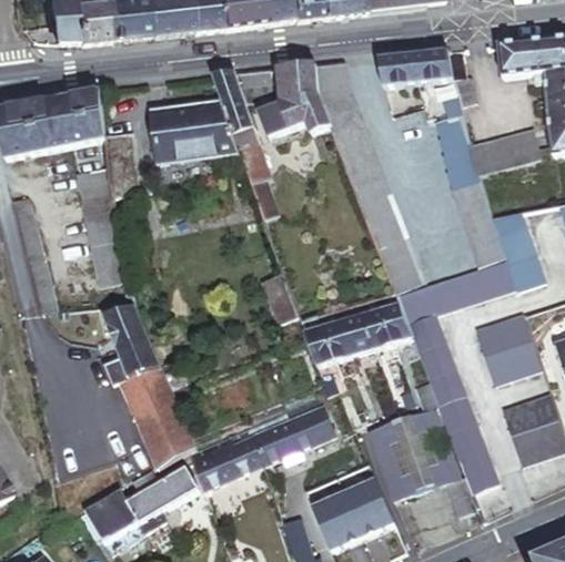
[(51,21),(21,24),(31,38),(79,39),(78,42),(114,39),(110,0),(91,2),(91,0),(48,0),(51,21)]
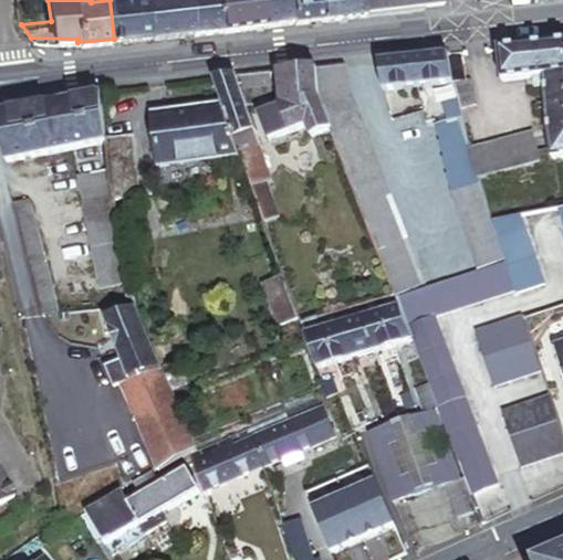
[(152,34),(146,0),(116,0),(122,38),(152,34)]
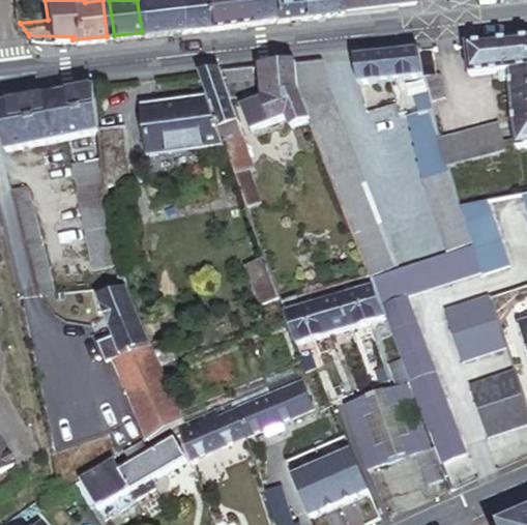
[(179,28),(176,0),(137,0),(142,32),(179,28)]
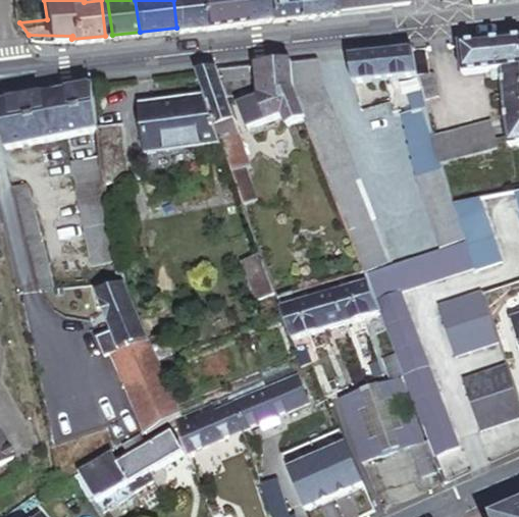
[(203,24),(200,0),(173,0),(176,28),(203,24)]
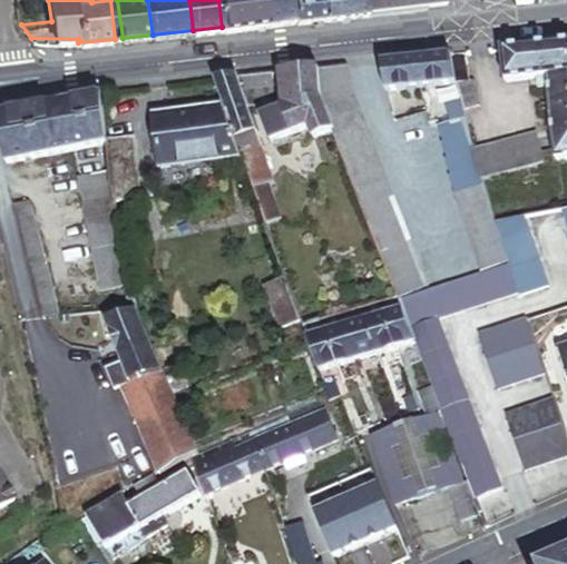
[(266,21),(263,0),(218,0),(222,27),(266,21)]
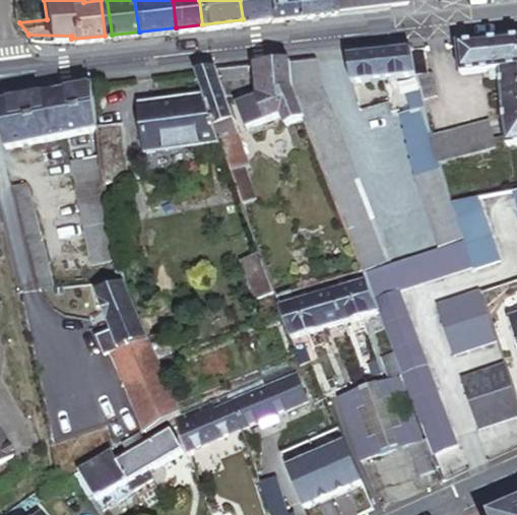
[(268,16),(266,0),(240,0),(243,19),(268,16)]
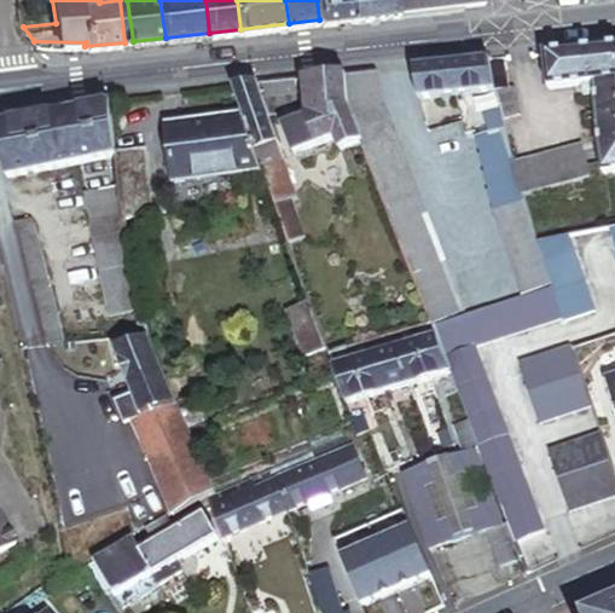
[(352,18),(350,0),(317,0),(319,19),(319,22),(352,18)]
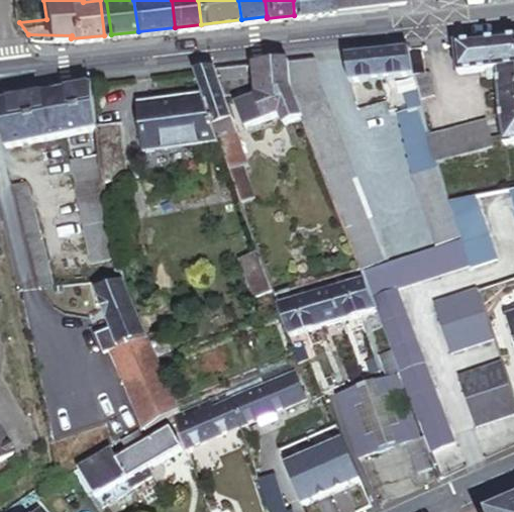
[(293,0),(294,15),(330,10),(329,0),(293,0)]
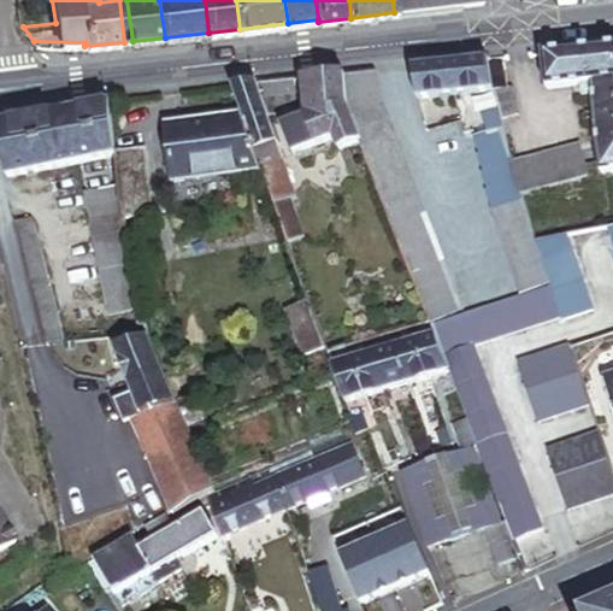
[(393,0),(394,12),(476,4),(478,0),(393,0)]
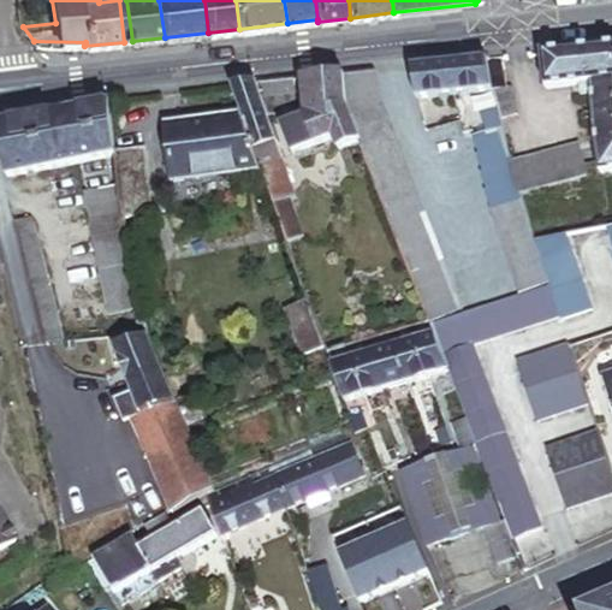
[(611,42),(540,49),(546,87),(577,82),(578,92),(589,92),(599,170),(611,167),(611,42)]
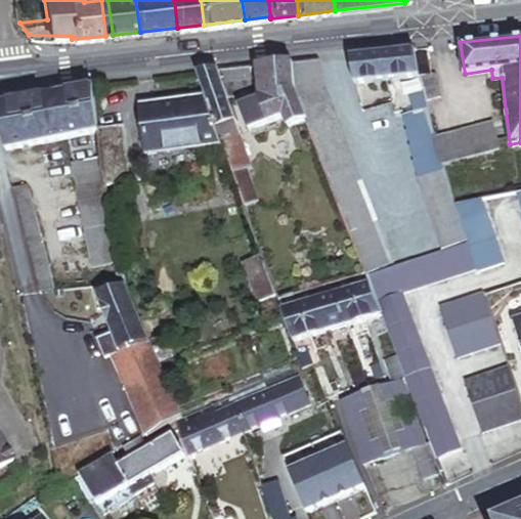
[(351,81),(418,74),(413,55),(409,47),(348,54),(351,81)]
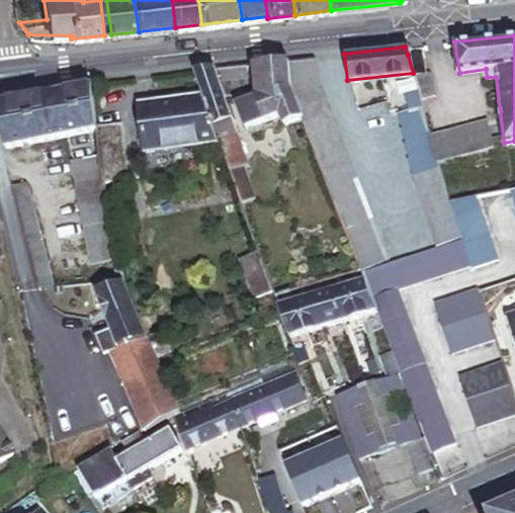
[(419,51),(408,55),(413,73),(418,89),(420,96),(434,92),(427,70),(425,71),(419,51)]
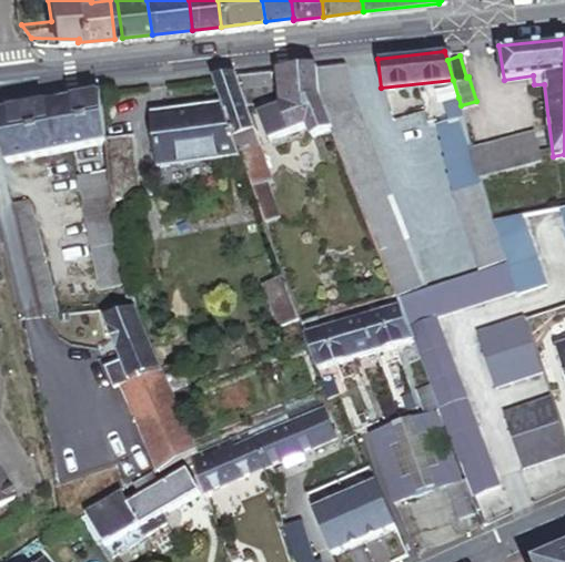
[(341,62),(316,64),(319,99),(330,126),(372,237),(394,294),(423,285),(402,227),(400,227),(350,98),(341,62)]
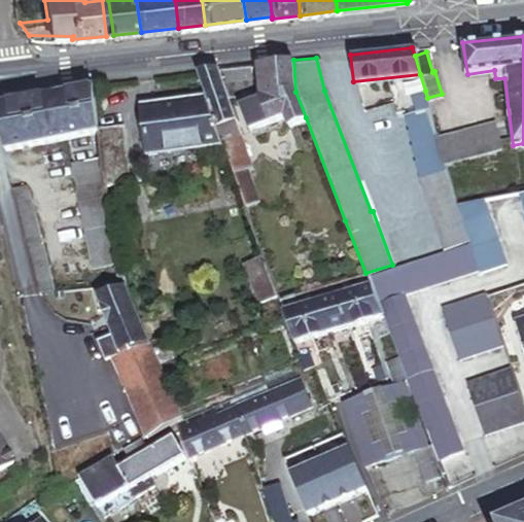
[(306,117),(295,92),(293,60),(256,64),(259,96),(240,103),(249,127),(285,113),(288,123),(306,117)]
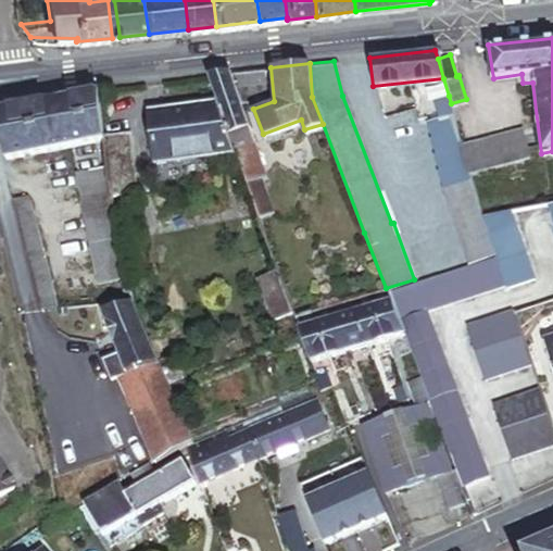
[(266,97),(264,67),(230,72),(240,100),(266,97)]
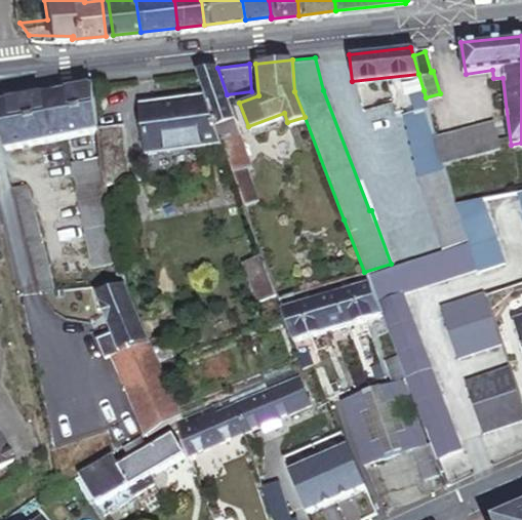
[(227,94),(217,68),(196,69),(203,91),(219,137),(239,130),(227,94)]
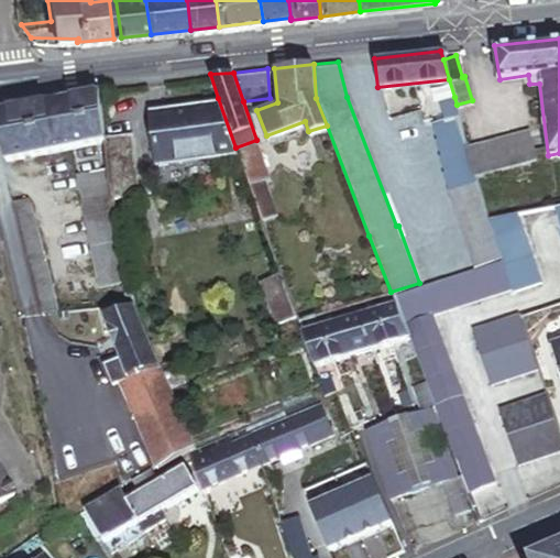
[(97,87),(0,104),(0,127),(6,156),(105,138),(103,134),(97,87)]
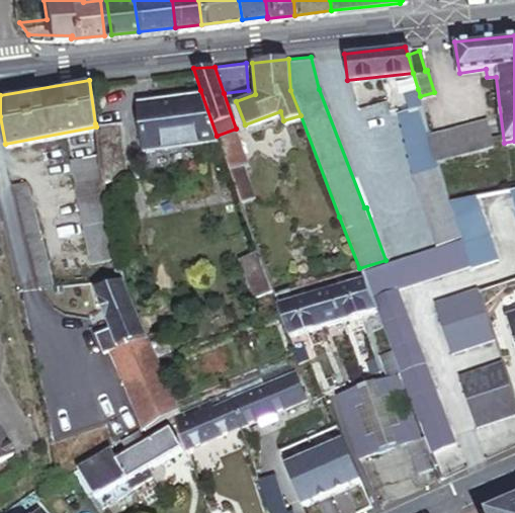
[(421,100),(420,96),(418,89),(405,92),(408,103),(421,100)]
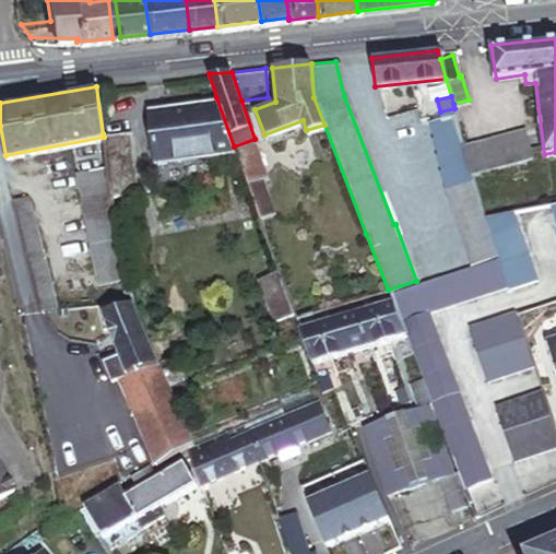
[(234,146),(216,97),(150,105),(156,161),(222,151),(235,150),(234,146)]
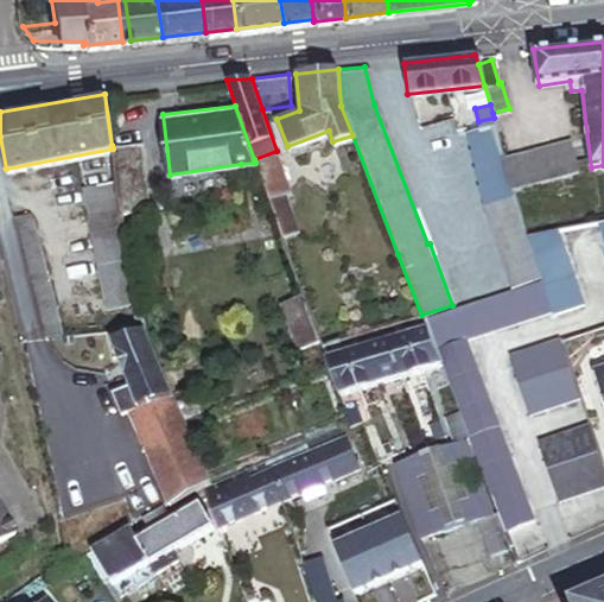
[(506,158),(516,190),(580,170),(570,138),(506,158)]
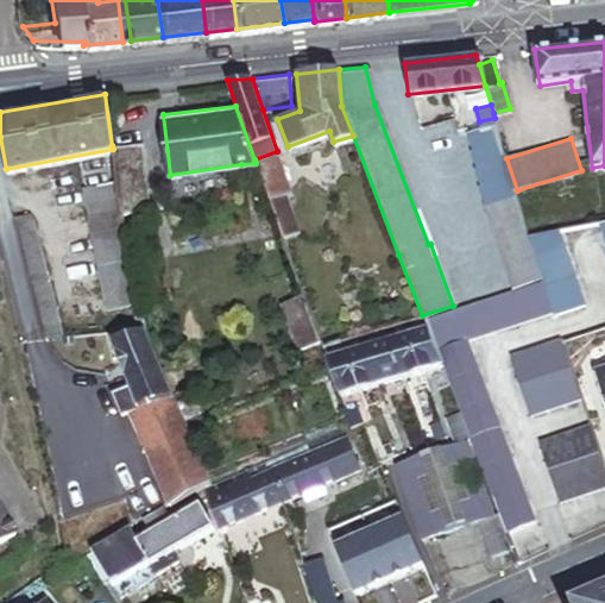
[(113,149),(117,174),(124,212),(151,207),(140,140),(112,145),(113,149)]
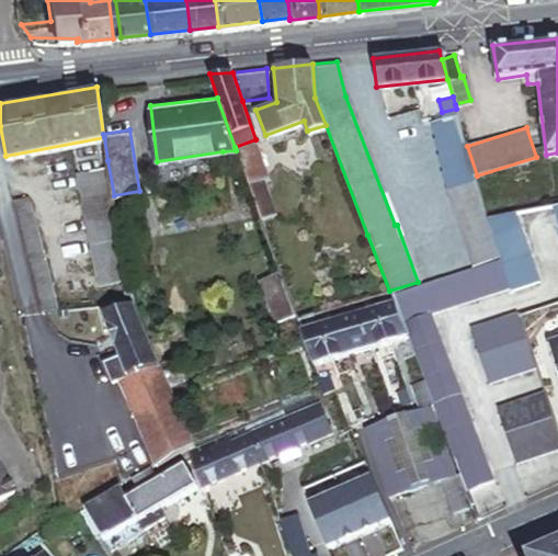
[(236,150),(240,165),(250,191),(260,217),(276,212),(262,174),(268,172),(255,139),(235,147),(236,150)]
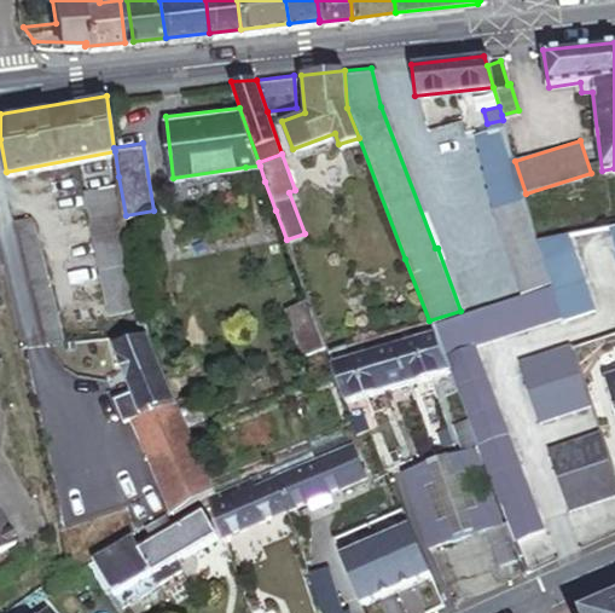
[(257,181),(265,181),(260,166),(245,167),(248,184),(257,181)]
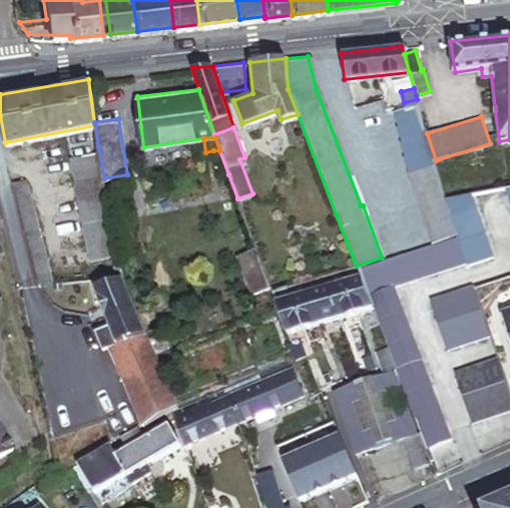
[(116,254),(104,178),(98,146),(72,150),(89,259),(116,254)]
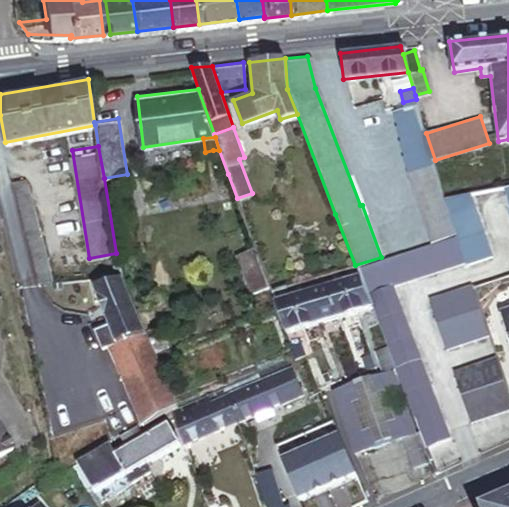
[(219,150),(213,150),(215,177),(228,174),(219,150)]
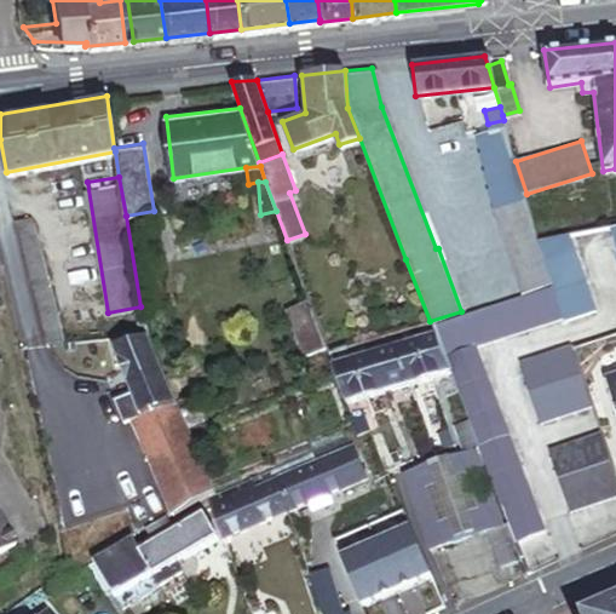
[(493,204),(519,292),(553,281),(540,239),(536,228),(527,194),(493,204)]
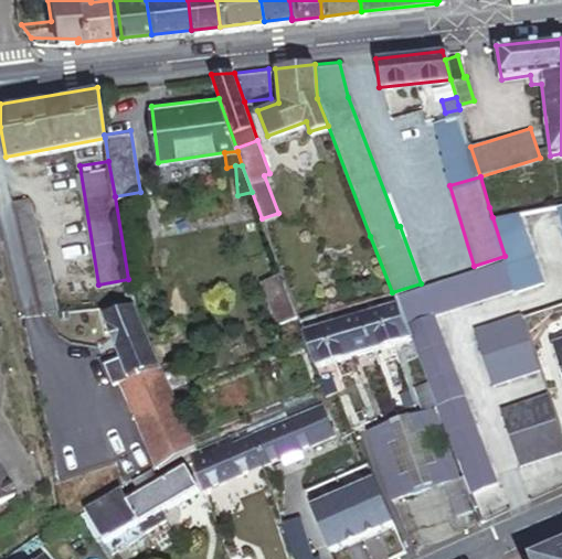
[(30,193),(12,196),(36,309),(54,305),(30,193)]
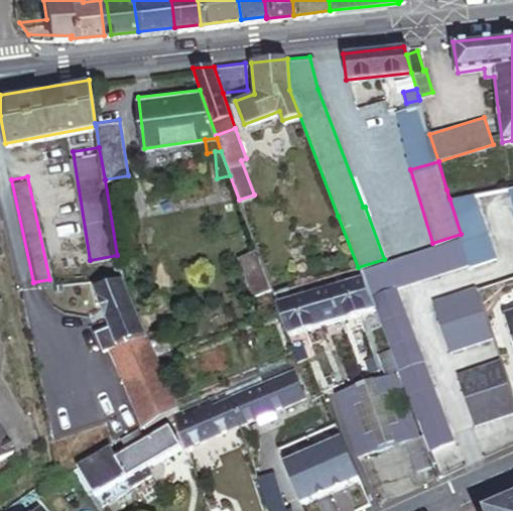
[(446,189),(450,199),(471,195),(480,193),(478,182),(446,189)]
